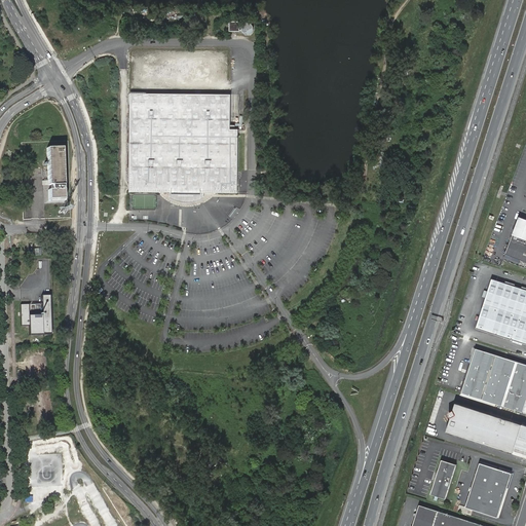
[(240,22),(230,22),(230,31),(240,31),(240,30),(242,30),(243,32),(245,33),(247,34),(249,35),(251,34),(253,33),(254,31),(255,28),(254,26),(253,25),(251,23),(249,23),(246,23),(245,25),(243,26),(242,27),(240,27),(240,22)]
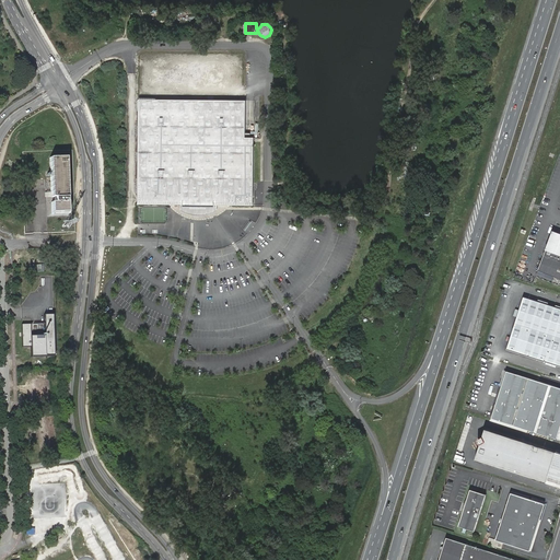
[(246,102),(139,101),(139,109),(138,205),(181,206),(183,206),(183,208),(193,208),(214,208),(214,206),(217,206),(253,207),(253,205),(254,139),(245,139),(246,102)]
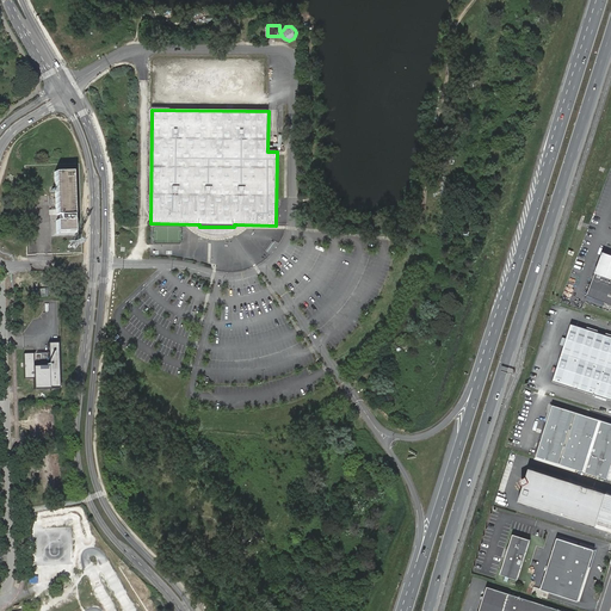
[(72,171),(54,172),(55,199),(50,199),(50,210),(55,210),(55,215),(59,215),(59,221),(56,221),(56,233),(74,233),(72,171)]
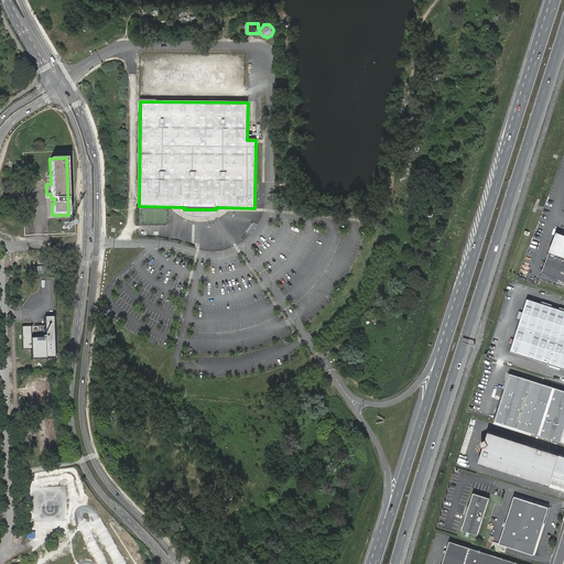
[(563,237),(556,235),(542,273),(563,281),(563,237)]
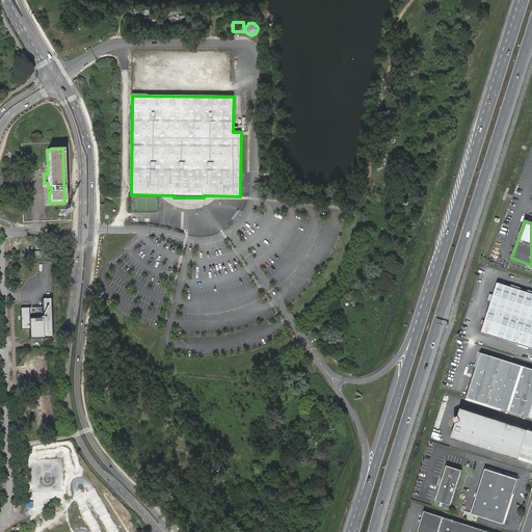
[(481,331),(531,347),(531,293),(498,282),(481,331)]
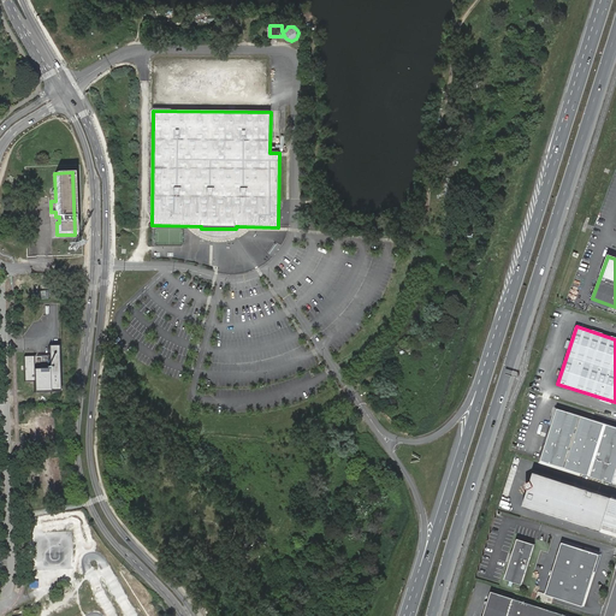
[(36,356),(25,356),(25,381),(36,381),(36,392),(64,392),(64,344),(52,345),(53,368),(36,368),(36,356)]
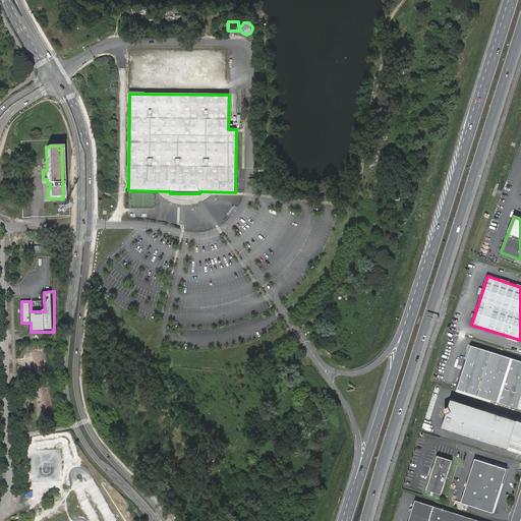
[(457,389),(470,349),(471,345),(469,345),(455,389),(457,389)]
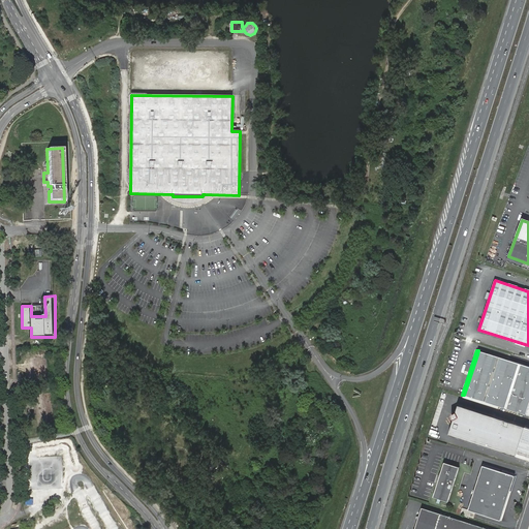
[(528,405),(528,366),(480,351),(479,355),(477,354),(464,395),(526,414),(528,405)]
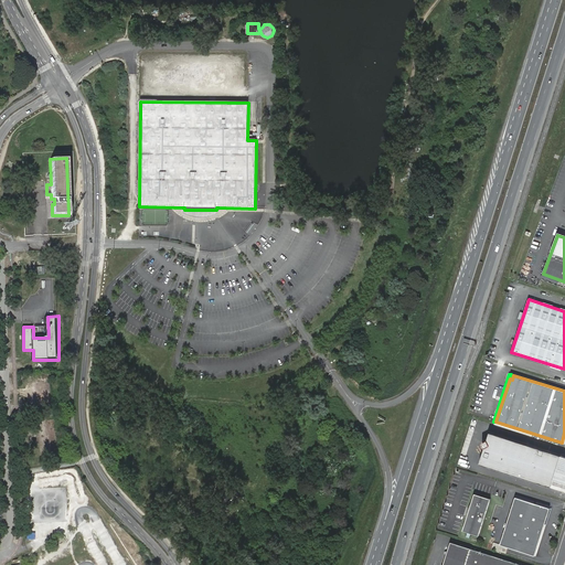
[(562,455),(490,433),(480,464),(552,487),(562,455)]
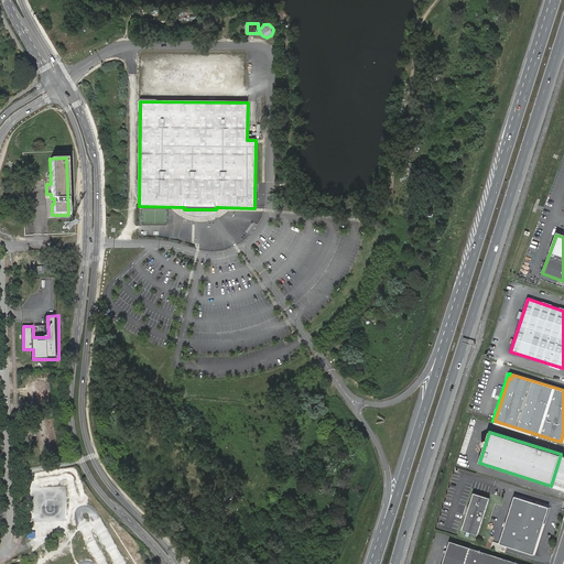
[(489,499),(474,494),(462,531),(478,535),(489,499)]
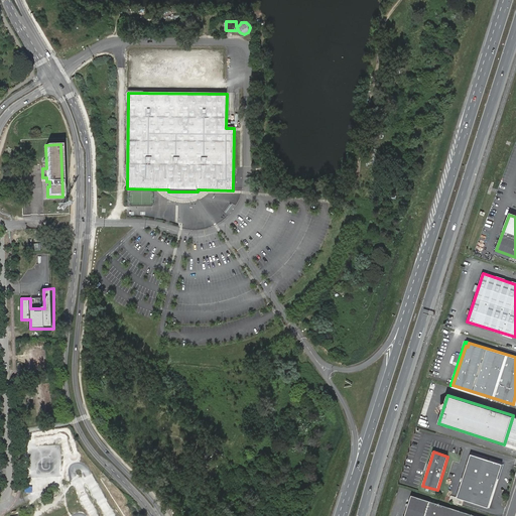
[(502,465),(471,455),(458,498),(489,508),(502,465)]
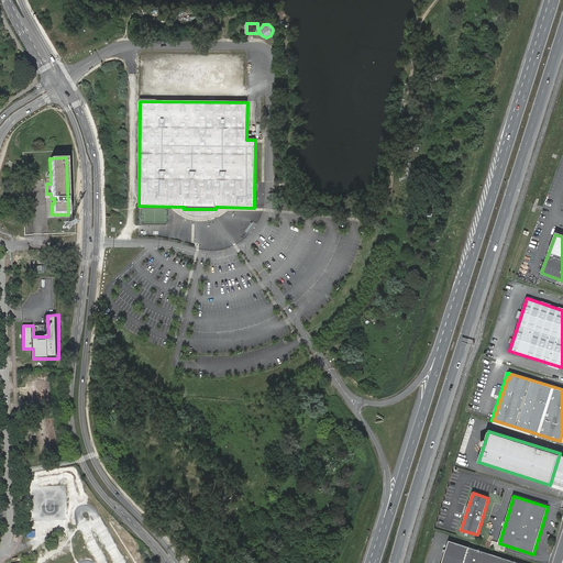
[(441,562),(516,562),(517,562),(449,541),(441,562)]
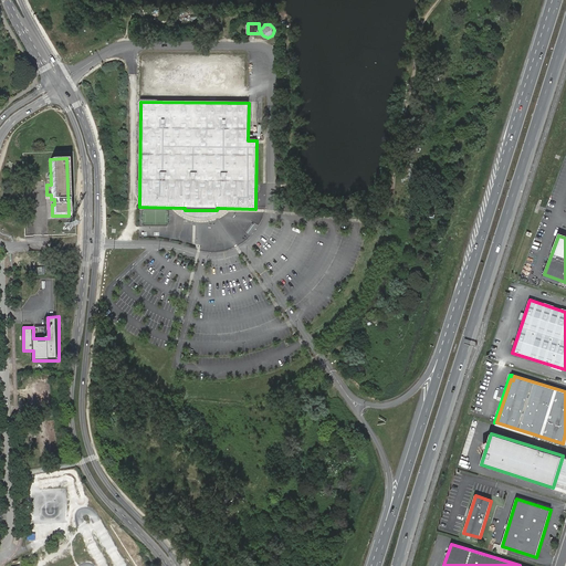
All buildings are outlined.
